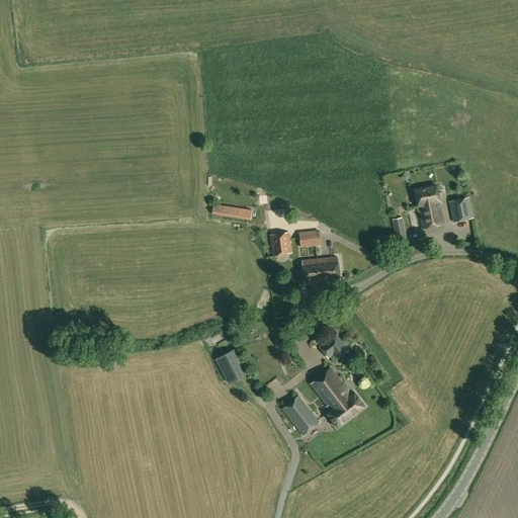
[(444,224),(439,201),(440,201),(437,185),(414,190),(417,206),(418,205),(423,229),(444,224)]
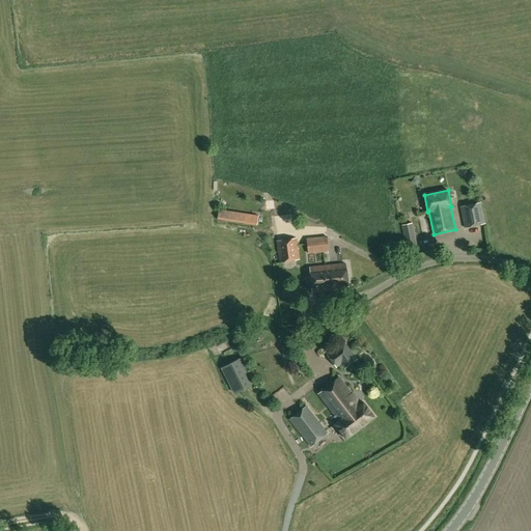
[(485,224),(480,202),(460,206),(465,228),(485,224)]
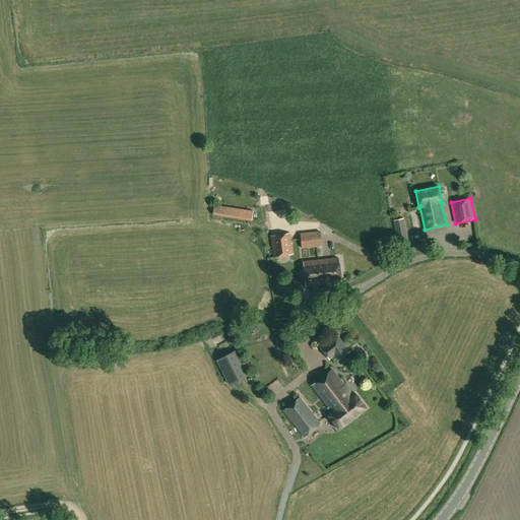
[(212,215),(252,221),(254,210),(214,205),(212,215)]
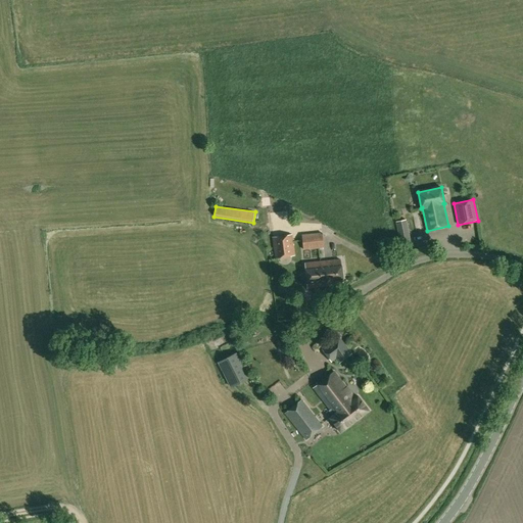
[(395,254),(413,251),(406,220),(396,222),(400,243),(393,244),(395,254)]
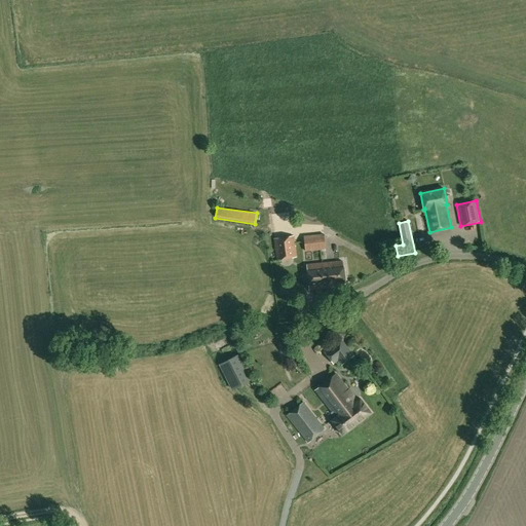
[(303,236),(305,251),(326,250),(324,234),(303,236)]
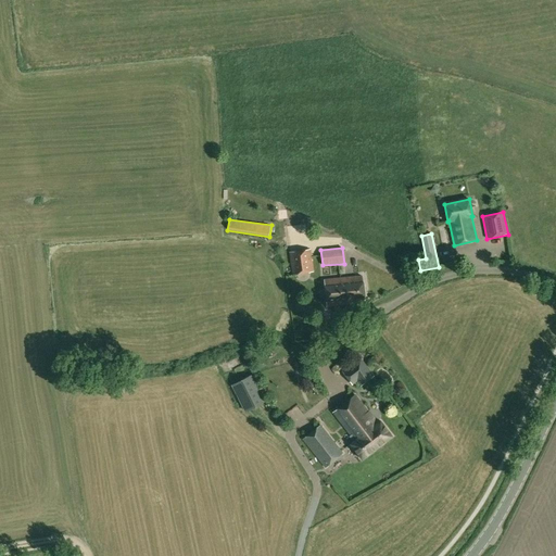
[(313,272),(310,249),(290,252),(293,275),(313,272)]
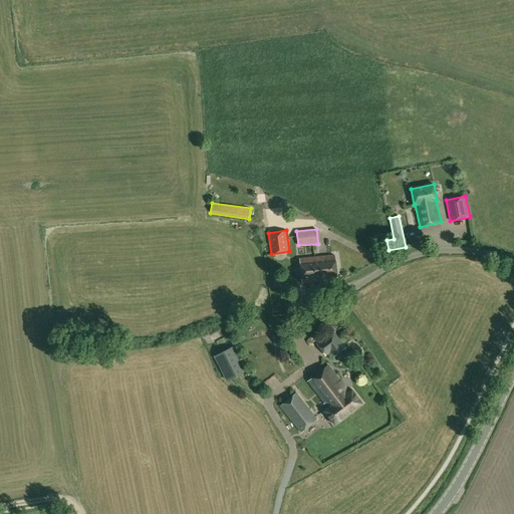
[(337,279),(334,255),(299,259),(302,283),(337,279)]
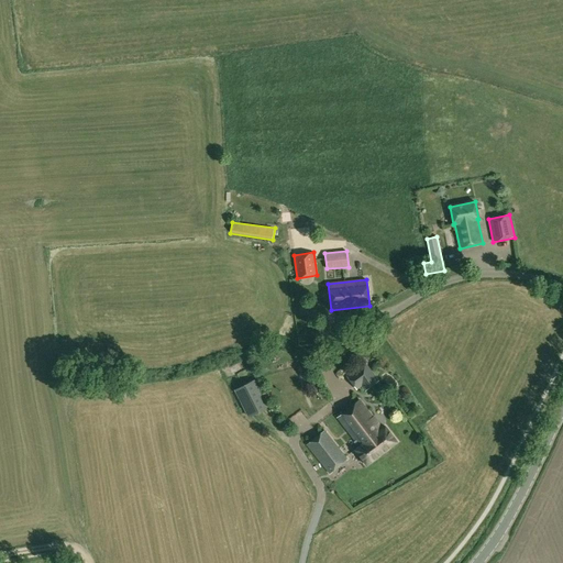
[(378,381),(364,363),(348,376),(356,388),(362,385),(365,389),(378,381)]
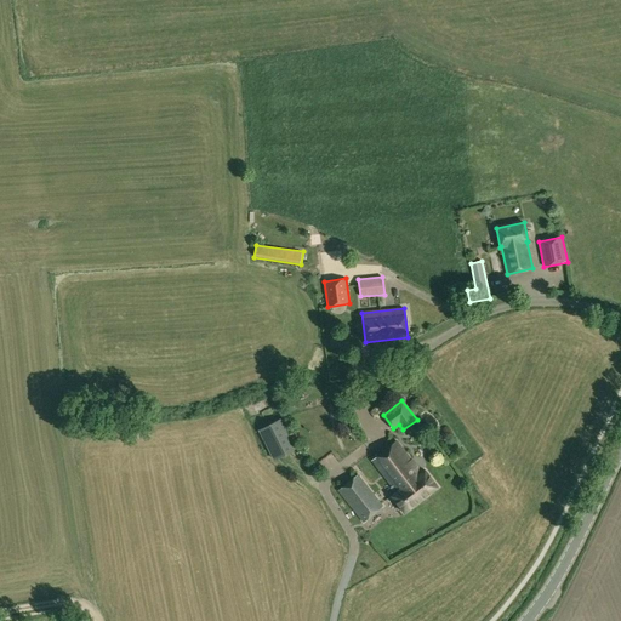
[(258,431),(273,460),(296,449),(281,419),(258,431)]
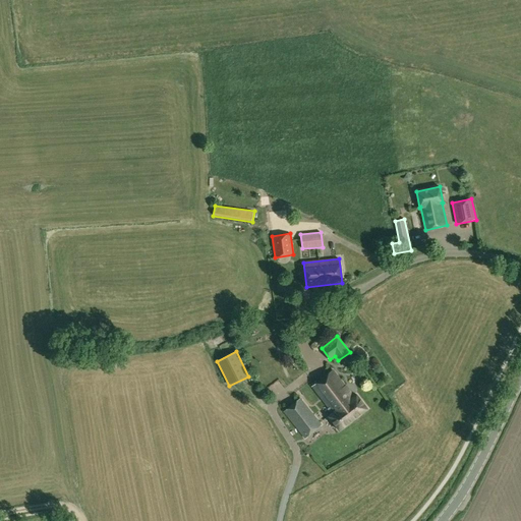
[(333,370),(323,379),(311,387),(329,408),(328,409),(332,413),(328,416),(339,430),(367,409),(356,394),(353,397),(333,370)]
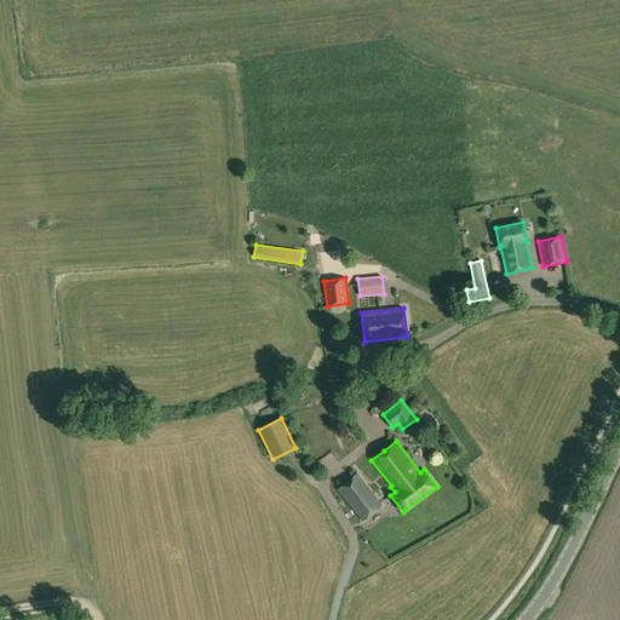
[(434,454),(440,463),(445,459),(440,451),(434,454)]
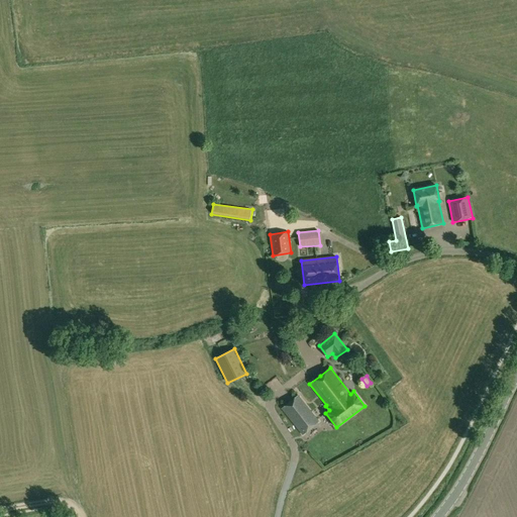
[(303,434),(319,421),(298,395),(282,408),(303,434)]
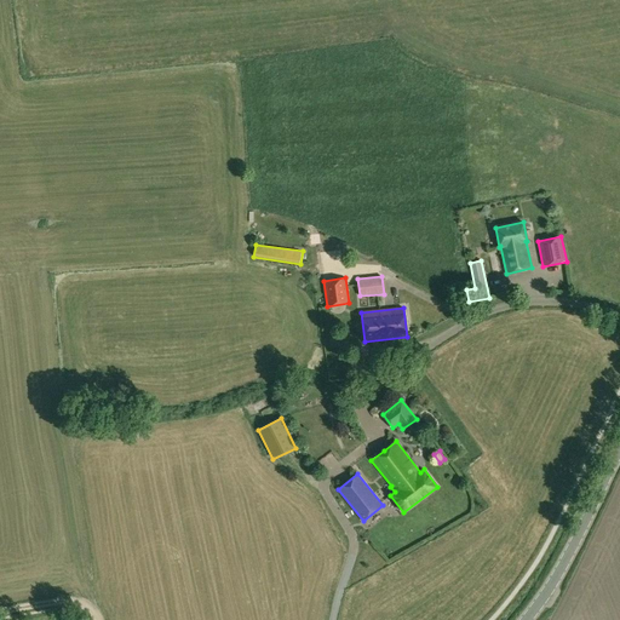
All buildings are outlined.
